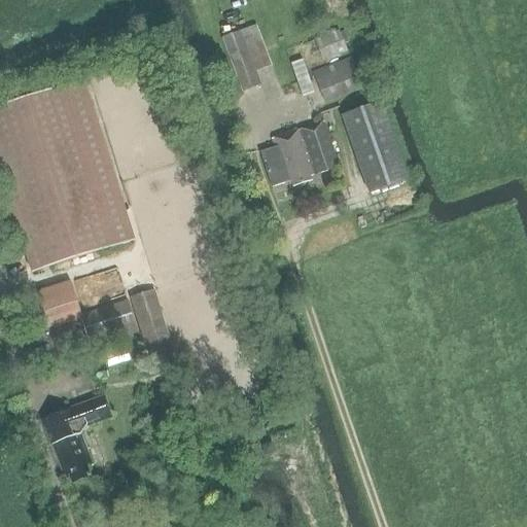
[(339,31),(315,41),(323,63),(348,53),(339,31)]
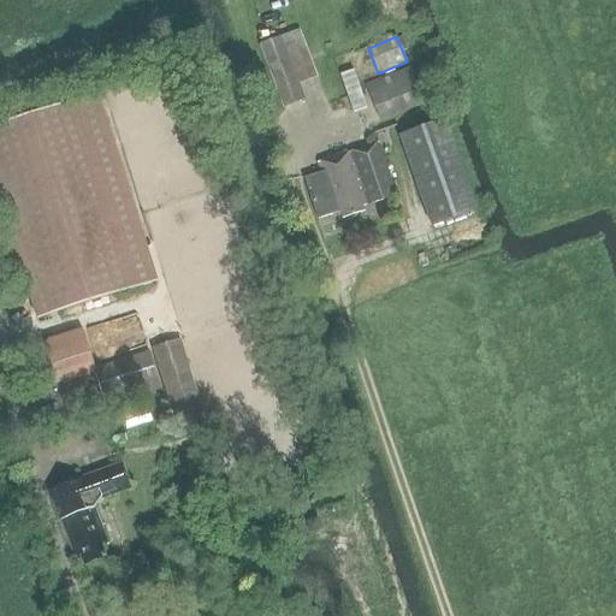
[(304,100),(280,37),(259,46),(282,108),(304,100)]
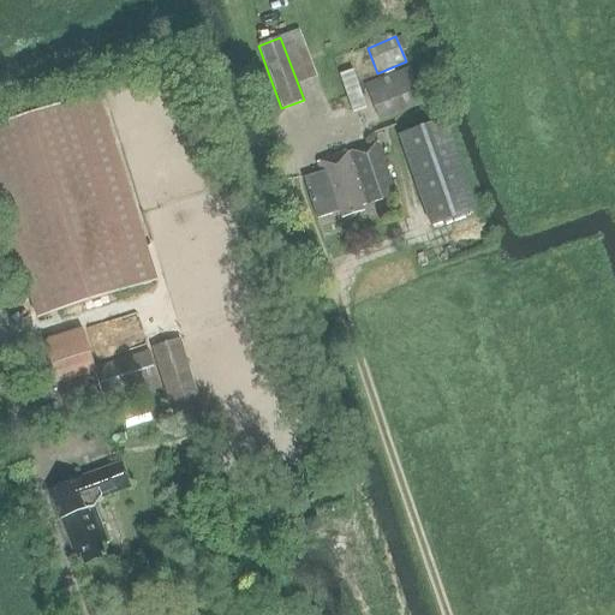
[(411,69),(364,87),(378,123),(424,105),(411,69)]
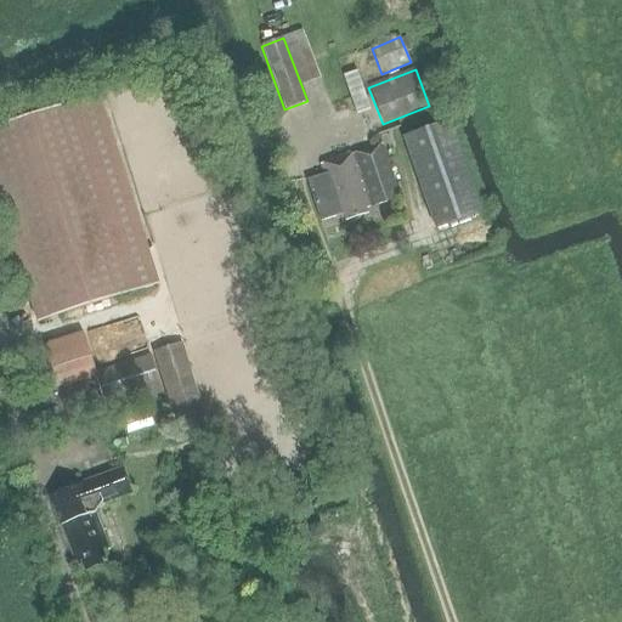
[(100,96),(0,128),(0,210),(35,323),(159,284),(100,96)]
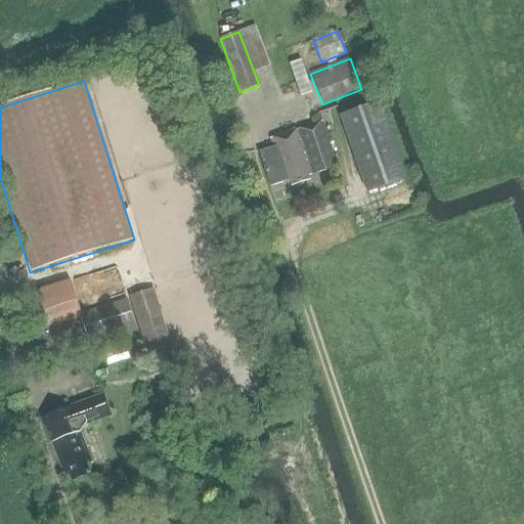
[(340,117),(367,193),(405,180),(379,102),(340,117)]
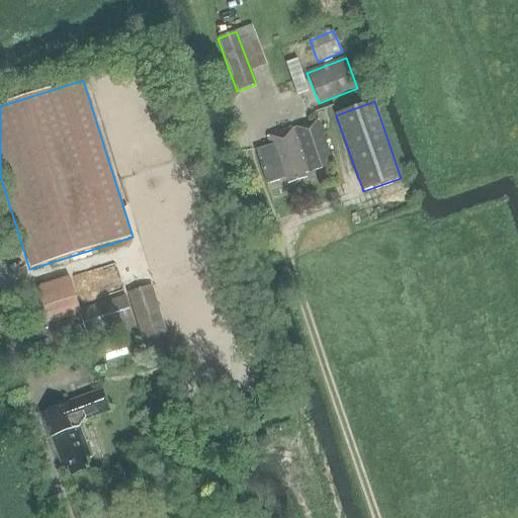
[(304,173),(331,164),(317,120),(267,138),(270,145),(255,150),(267,184),(286,177),(288,182),(305,177),(304,173)]
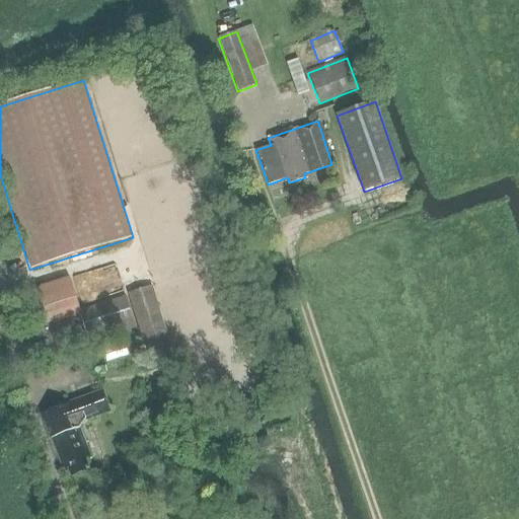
[(32,287),(45,325),(81,314),(88,337),(135,322),(126,292),(79,306),(70,276),(32,287)]
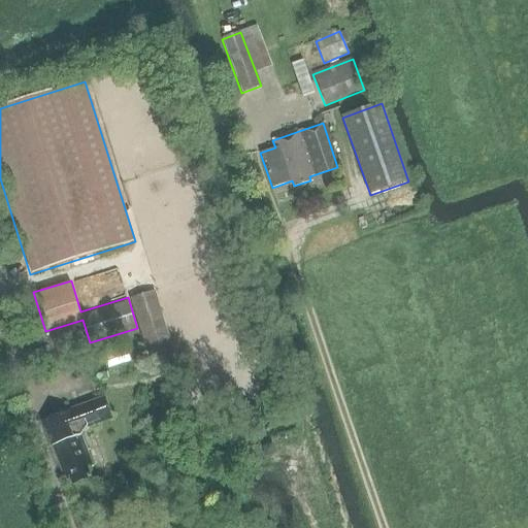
[(130,299),(153,368),(176,361),(155,292),(130,299)]
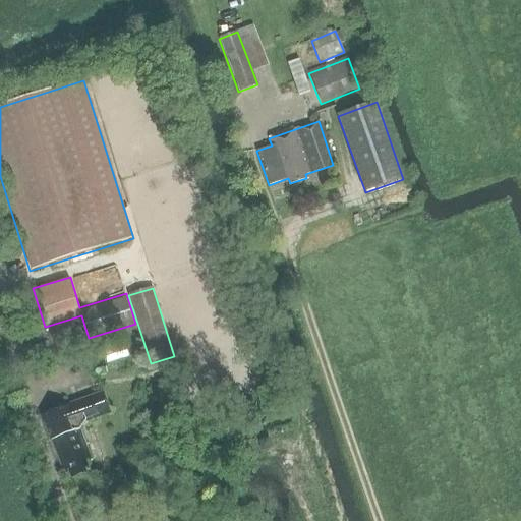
[(85,462),(91,460),(77,423),(110,413),(103,395),(45,415),(63,471),(69,470),(71,476),(89,470),(85,462)]
